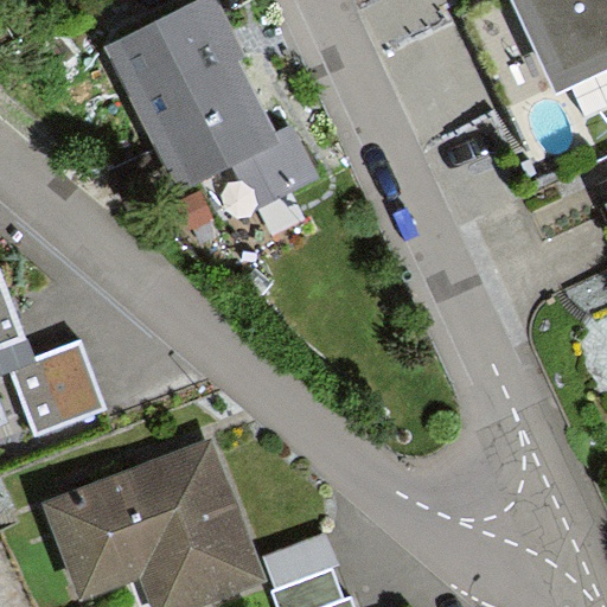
[(218,0),(198,0),(106,46),(178,193),(232,166),(254,209),(321,176),(295,122),(273,133),(240,65),(249,61),(218,0)]
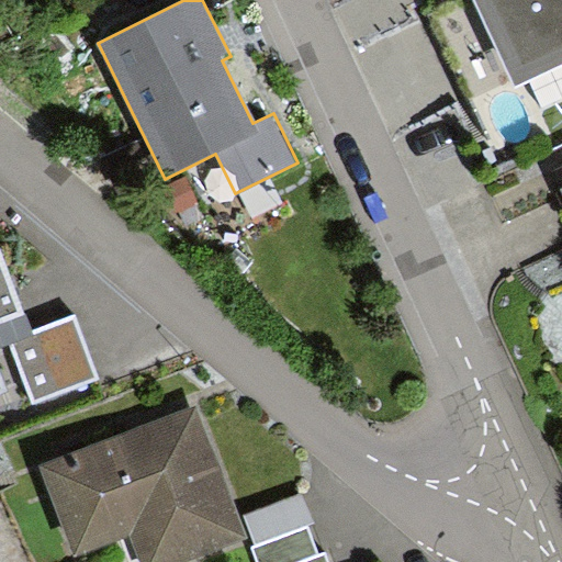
[(561,62),(561,0),(471,0),(512,85),(561,62)]
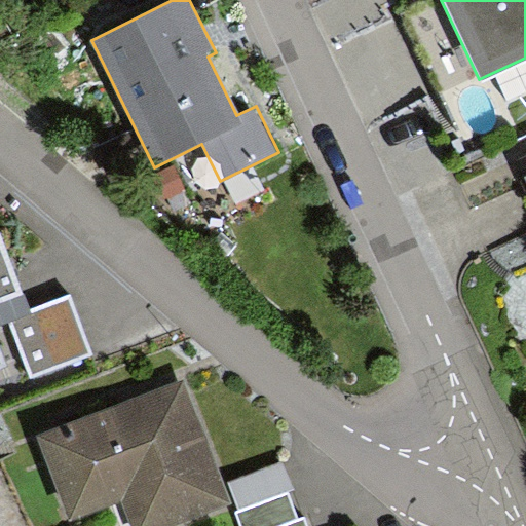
[(343,47),(373,118),(444,88),(414,17),(343,47)]
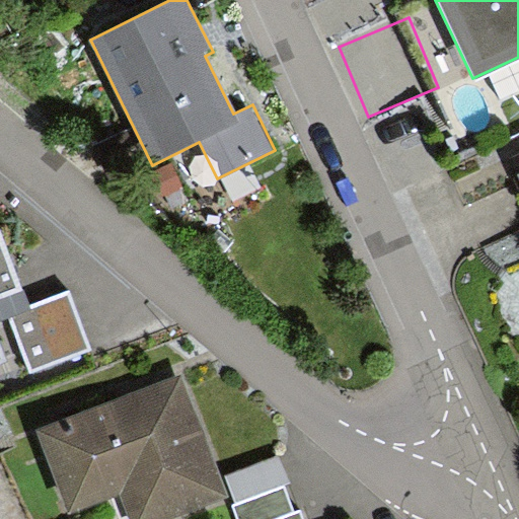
[(0,360),(1,360),(0,357),(0,297),(25,288),(2,228),(0,228),(0,360)]
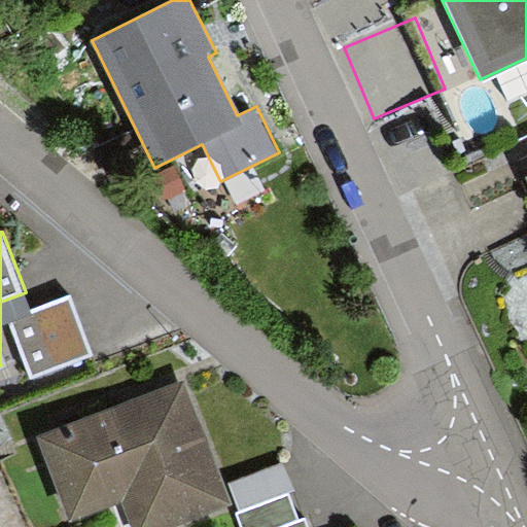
[(92,354),(70,295),(7,318),(30,377),(92,354)]
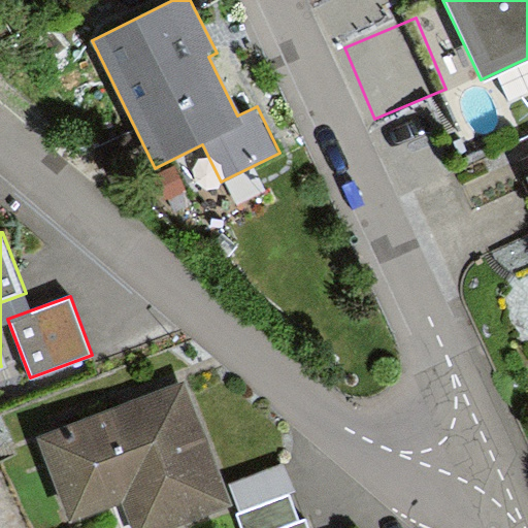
[(184,380),(41,433),(74,520),(124,501),(134,527),(169,527),(230,505),(184,380)]
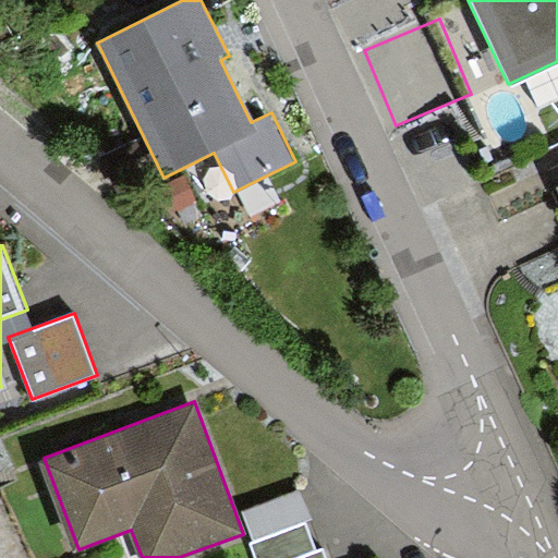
[(252,541),(305,522),(313,519),(303,490),(242,512),(252,541)]
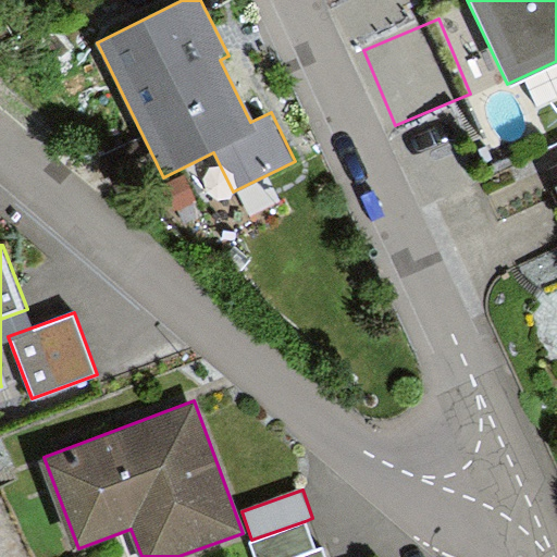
[(326,556),(323,546),(314,549),(305,521),(251,540),(257,556),(326,556)]
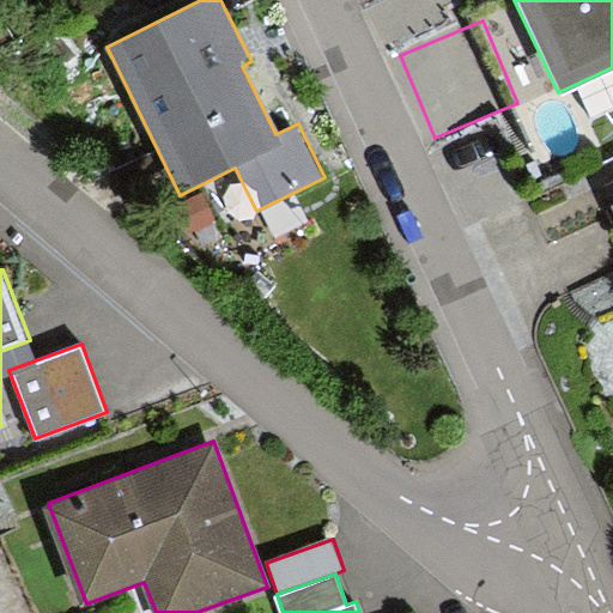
All buildings are outlined.
